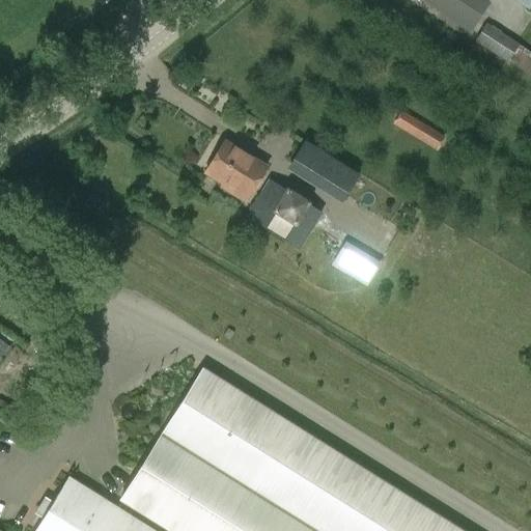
[(419,0),(440,14),(469,32),(487,4),(481,0),(419,0)]
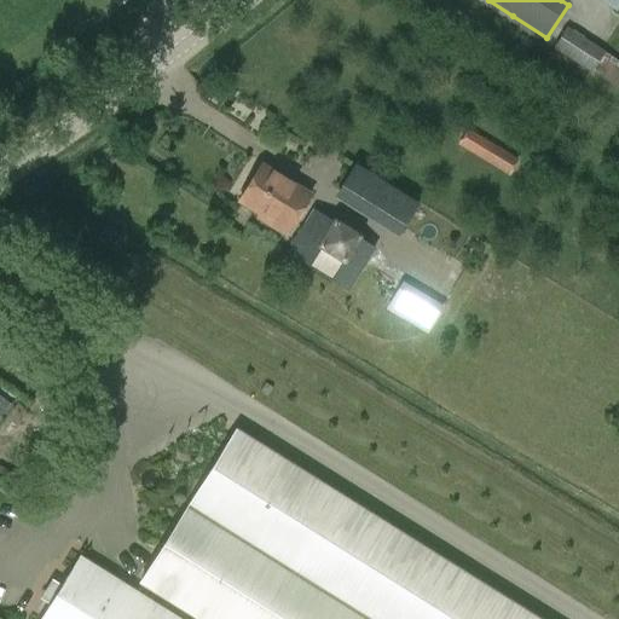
[(590,73),(590,71),(614,88),(618,80),(618,58),(617,62),(605,52),(566,28),(553,50),(590,73)]
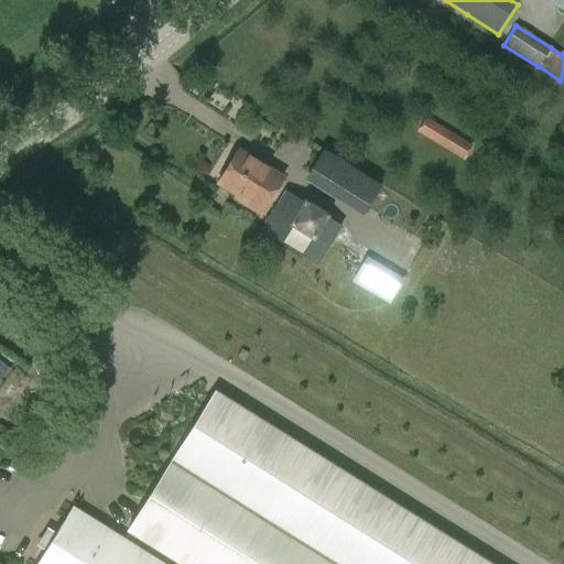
[(469,145),(425,118),(416,132),(464,161),(469,145)]
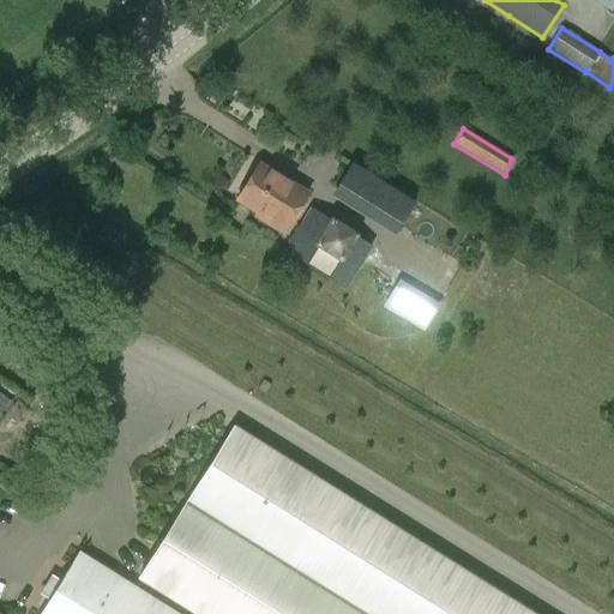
[(257,214),(254,217),(281,234),(306,193),(258,164),(235,200),(257,214)]
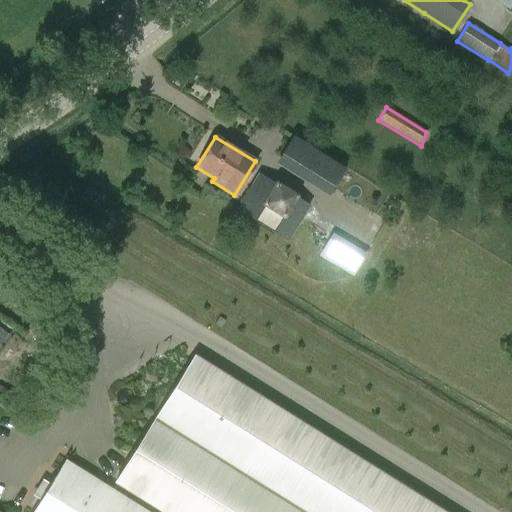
[(328,158),(315,179),(333,190),(345,169),(328,158)]
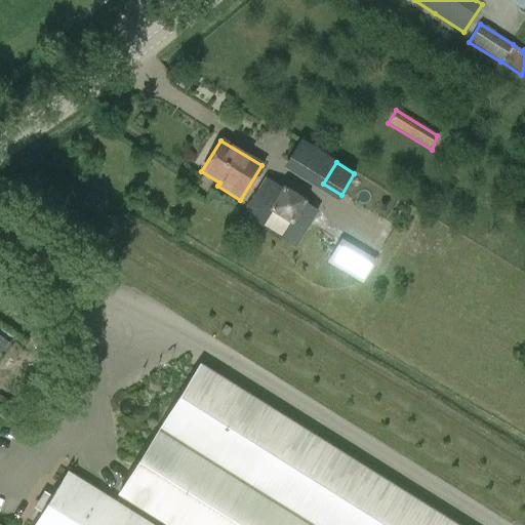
[(306,203),(308,200),(283,186),(281,187),(266,177),(242,214),(295,247),(318,211),(306,203)]
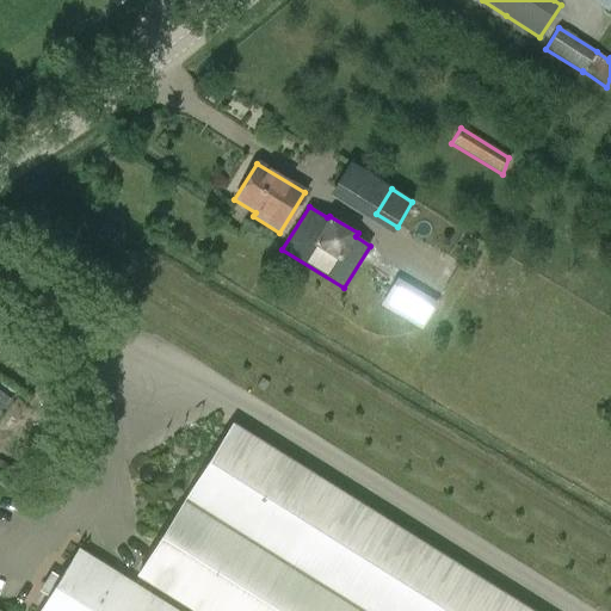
[(408,288),(397,279),(380,307),(392,314),(408,288)]
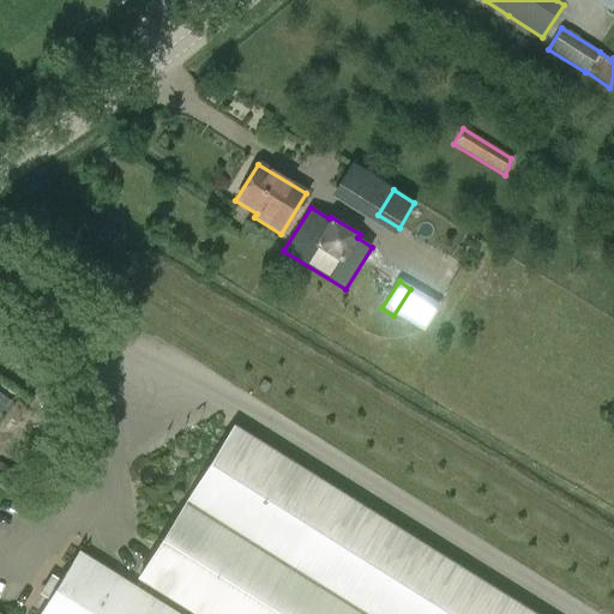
[(528,613),(235,428),(152,558),(138,581),(179,606),(191,613),(175,613),(174,613),(79,553),(41,613),(528,613)]
